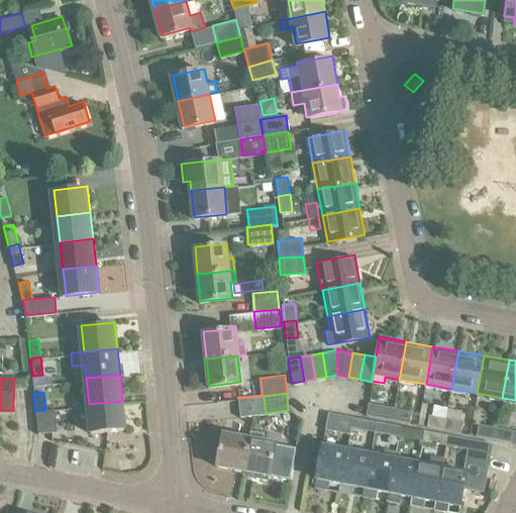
[(264,396),(237,398),(238,415),(266,413),(264,396)]
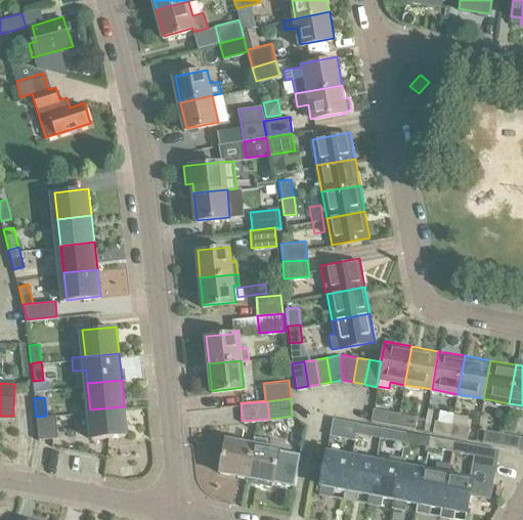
[(124,406),(90,409),(92,436),(127,433),(124,406)]
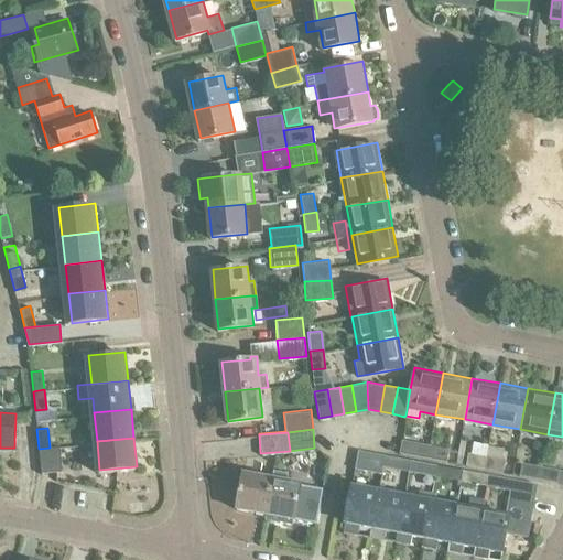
[(401,438),(398,451),(428,456),(430,444),(430,443),(401,438)]
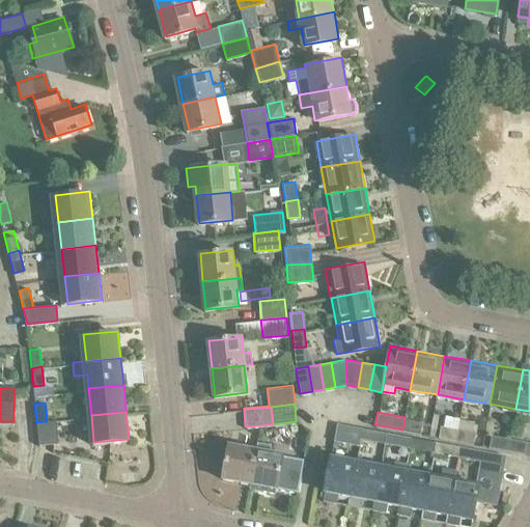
[(421,421),(405,418),(402,430),(419,433),(421,421)]
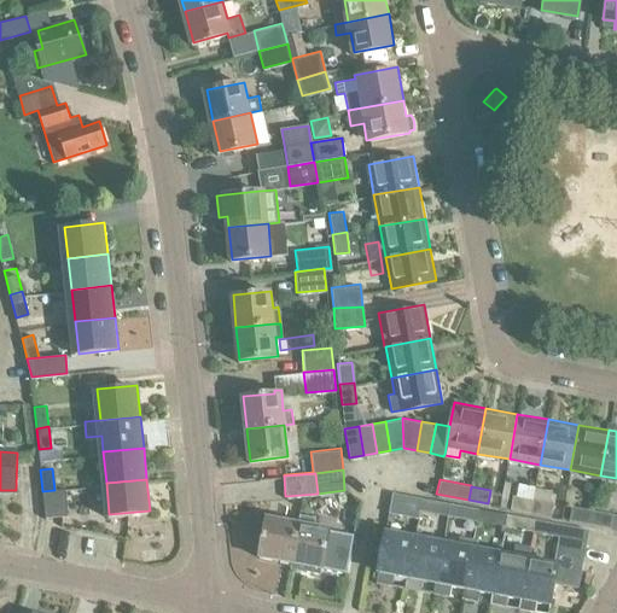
[(54,490),(42,491),(45,517),(68,514),(65,489),(54,490)]
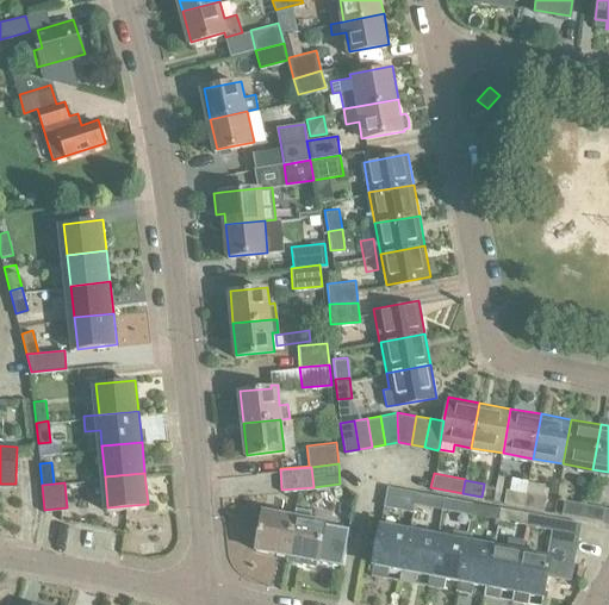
[(414,501),(416,490),(386,484),(383,504),(411,510),(414,501)]
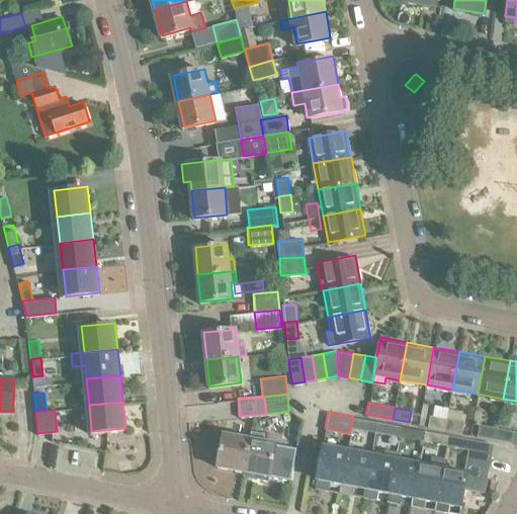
[(444,429),(447,417),(429,414),(427,425),(444,429)]
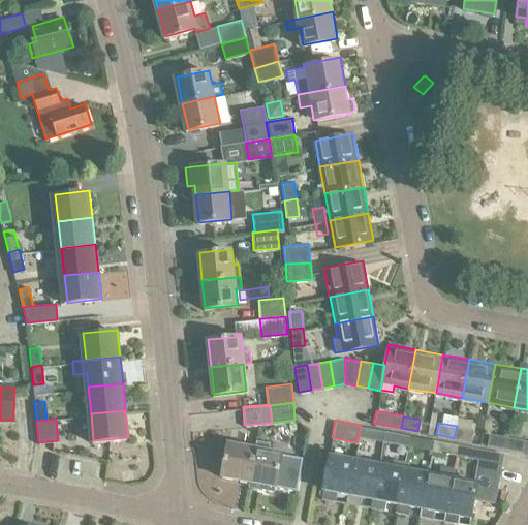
[(384,429),(361,425),(359,435),(383,439),(384,429)]
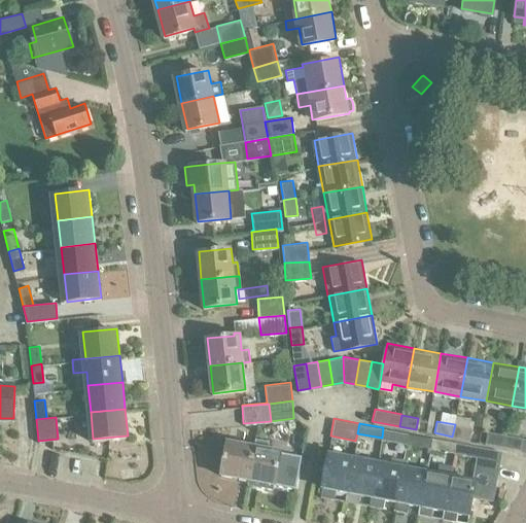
[(470,427),(455,424),(452,437),(468,440),(470,427)]
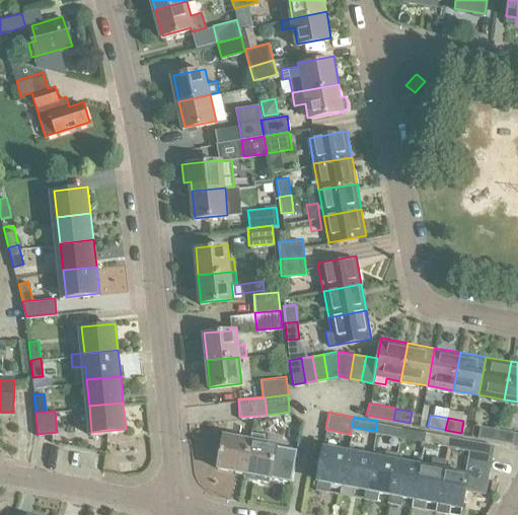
[(401,426),(377,421),(376,431),(399,436),(401,426)]
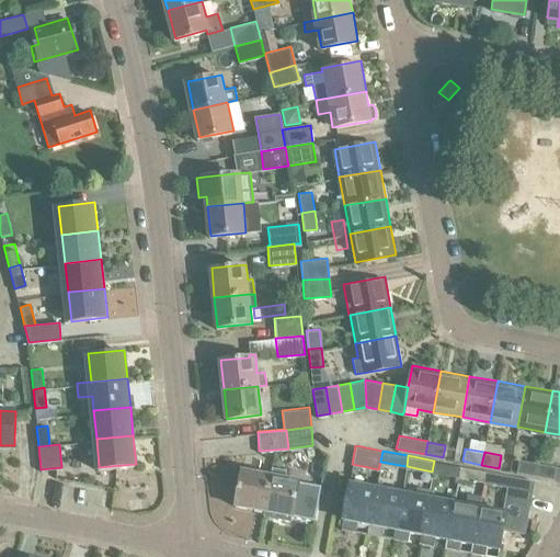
[(518,458),(516,472),(535,475),(537,462),(518,458)]
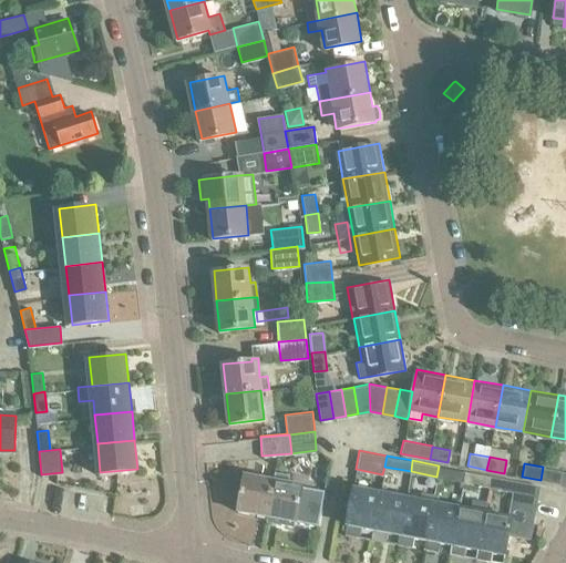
[(465,470),(439,466),(436,477),(463,481),(465,470)]
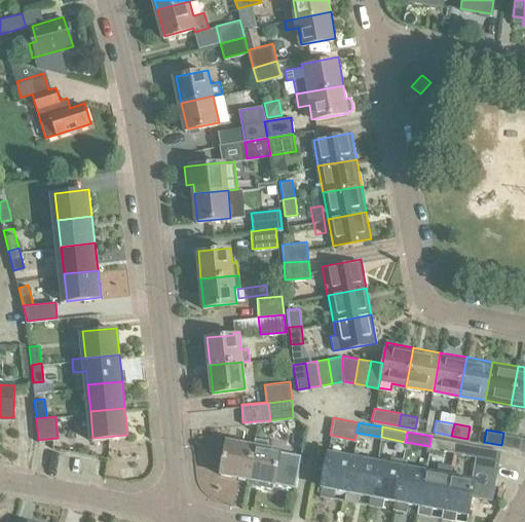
[(503,433),(501,445),(519,449),(521,437),(519,436),(503,433)]
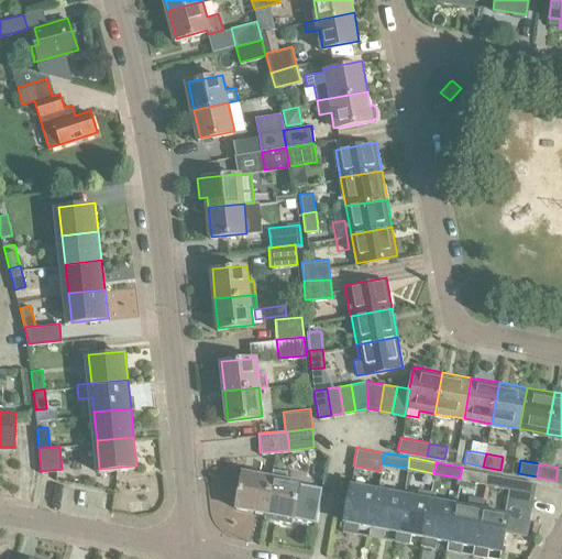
[(487,472),(462,467),(460,478),(485,483),(487,472)]
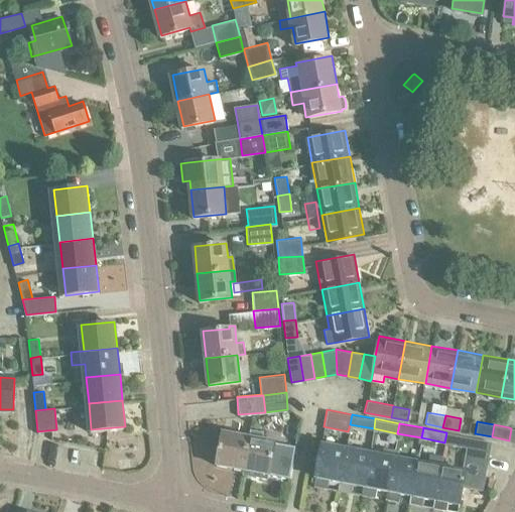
[(243,468),(249,436),(222,431),(216,463),(243,468)]
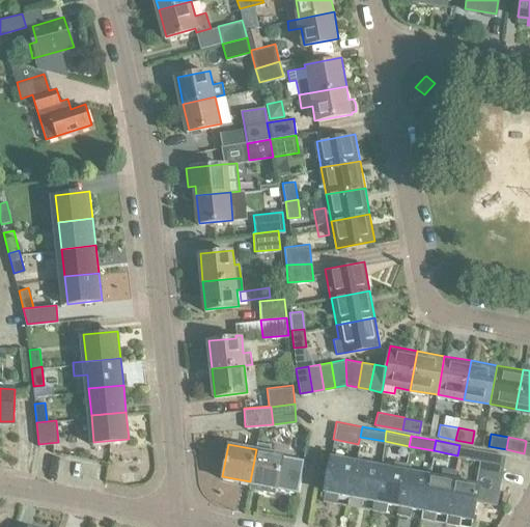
[(459,445),(457,455),(479,460),(481,448),(459,445)]
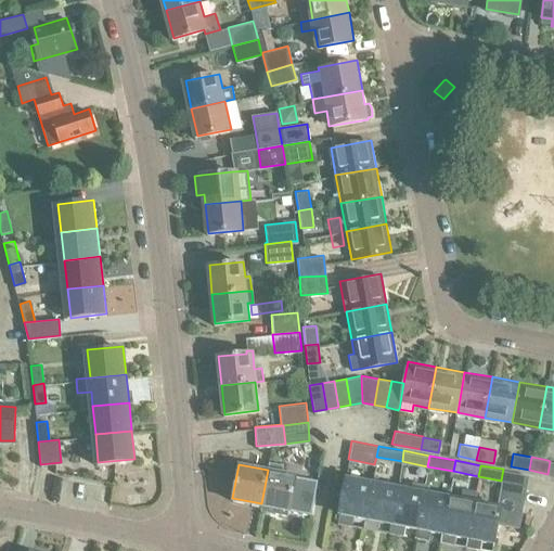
[(503,469),(501,481),(500,483),(526,487),(528,474),(503,469)]
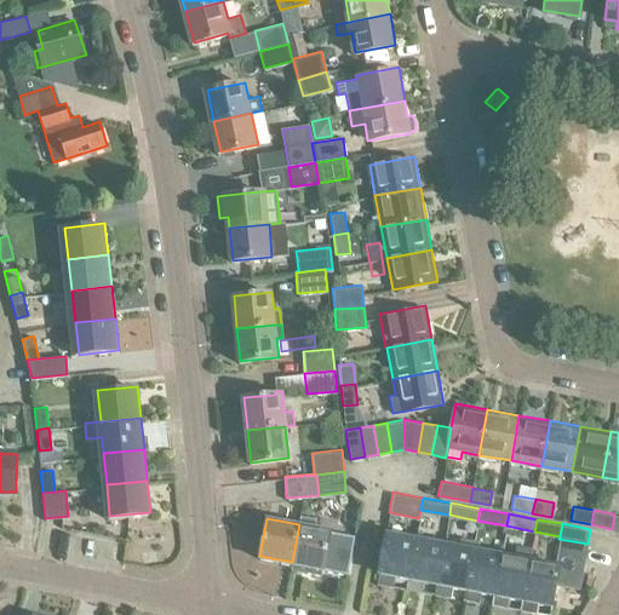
[(299,524),(292,562),(307,565),(305,570),(320,573),(321,568),(348,573),(355,535),(332,530),(299,524)]
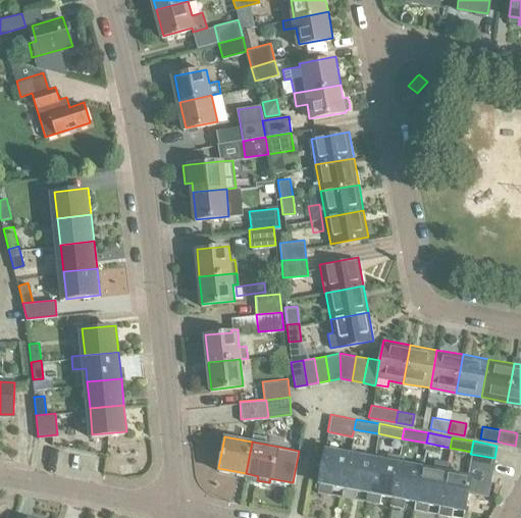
[(325,448),(319,481),(317,490),(328,493),(330,483),(344,485),(350,452),(325,448)]
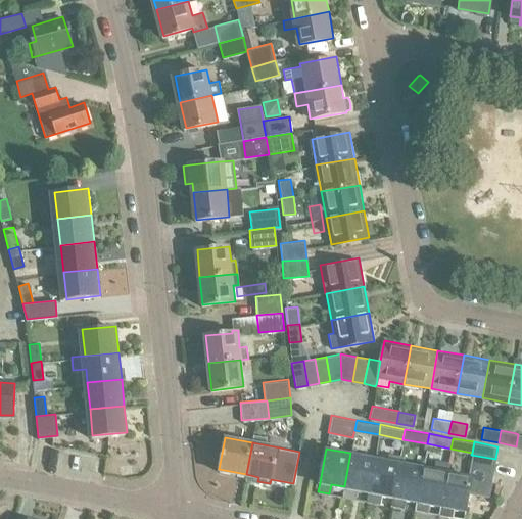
[(350,453),(344,486),(342,496),(352,498),(354,488),(369,490),(374,458),(350,453)]
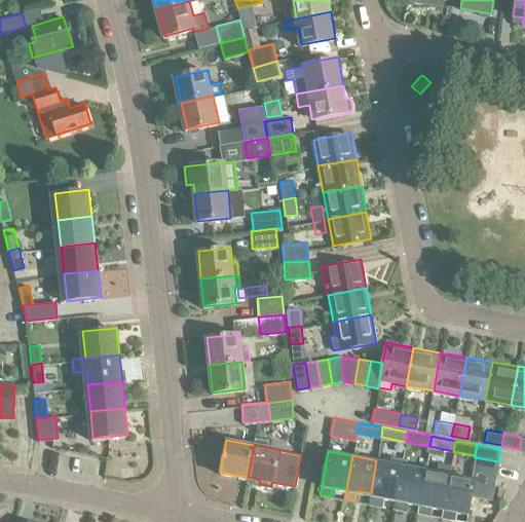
[(371,493),(369,502),(379,505),(381,495),(395,498),(401,464),(403,457),(390,455),(388,462),(376,460),(371,493)]
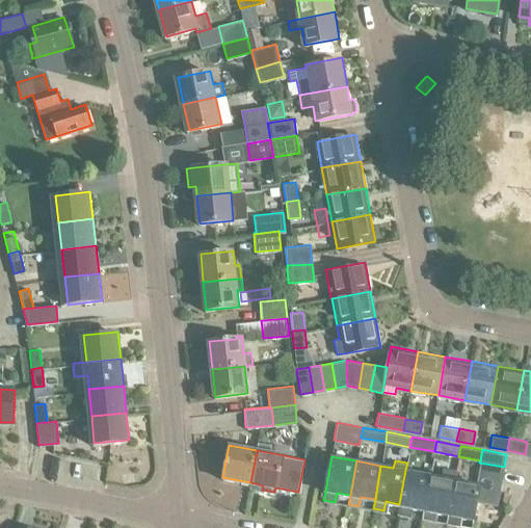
[(504,467),(479,463),(477,474),(501,479),(504,467)]
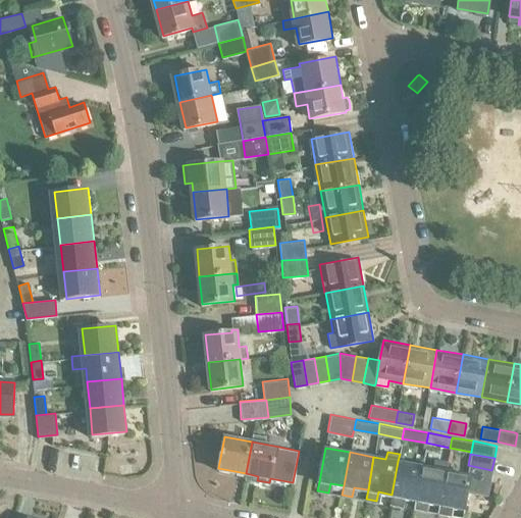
[(416,499),(414,508),(425,510),(426,501),(439,503),(446,470),(448,461),(434,459),(432,467),(422,465),(416,499)]
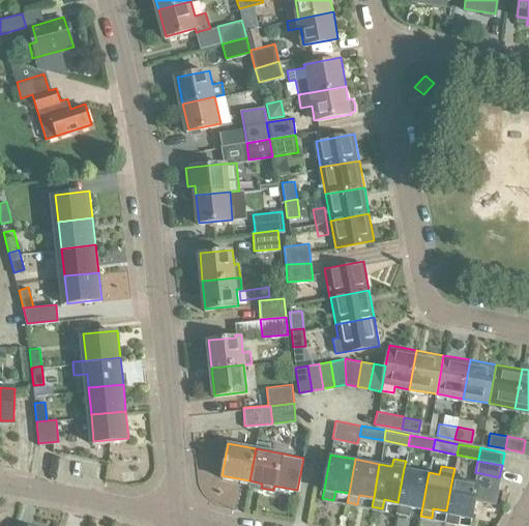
[(398,502),(395,512),(406,513),(408,503),(422,506),(429,472),(404,468),(398,502)]
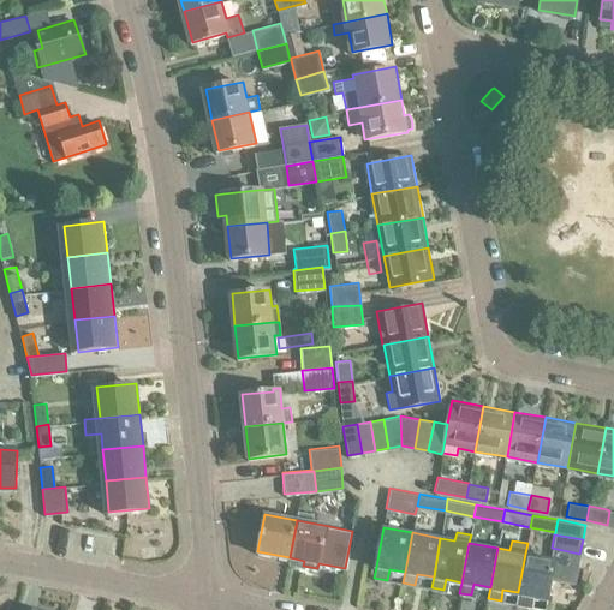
[(552,548),(550,557),(555,558),(554,563),(577,568),(579,554),(552,548)]
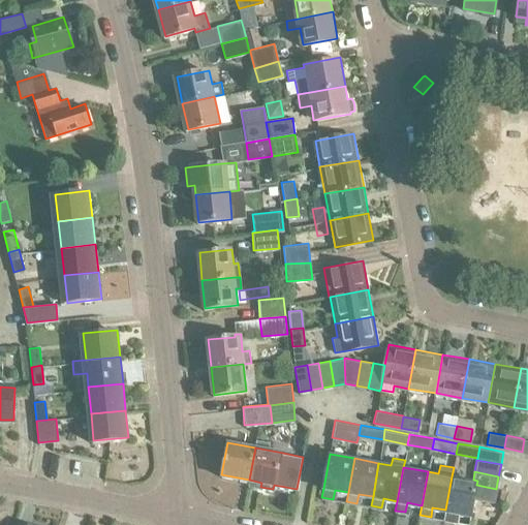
[(452,476),(445,510),(444,519),(454,521),(456,512),(470,515),(468,523),(469,523),(474,497),(494,501),(496,489),(476,485),(477,481),(473,480),(452,476)]
